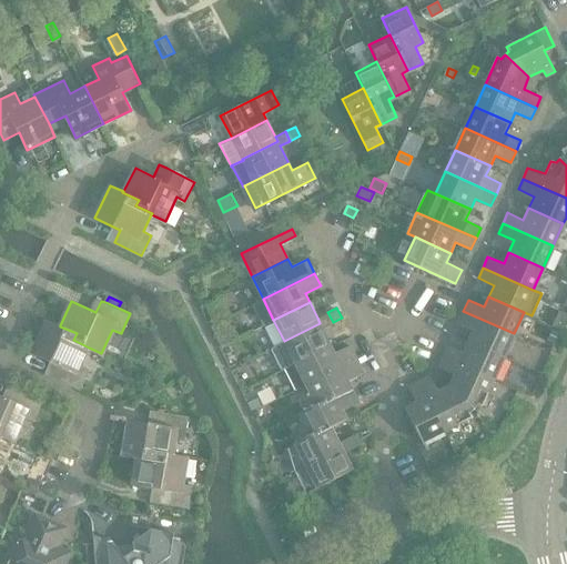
[(564,324),(566,318),(566,313),(560,310),(553,325),(562,330),(564,324)]
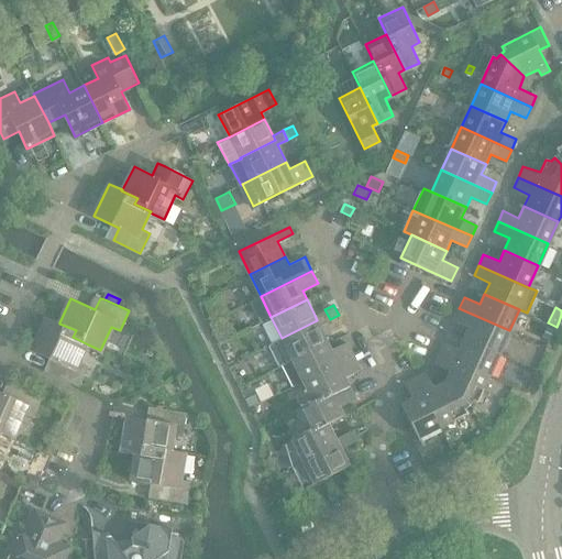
[(470,326),(464,337),(499,352),(509,330),(459,308),(454,319),(470,326)]
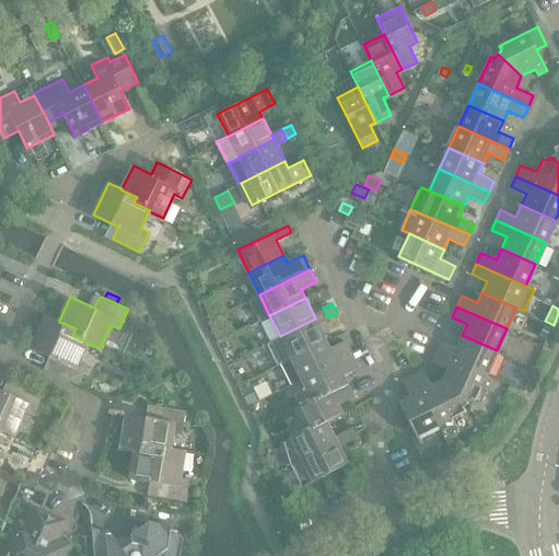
[(280,336),(268,343),(278,365),(281,362),(325,339),(317,323),(328,317),(323,308),(313,313),(315,319),(280,336)]
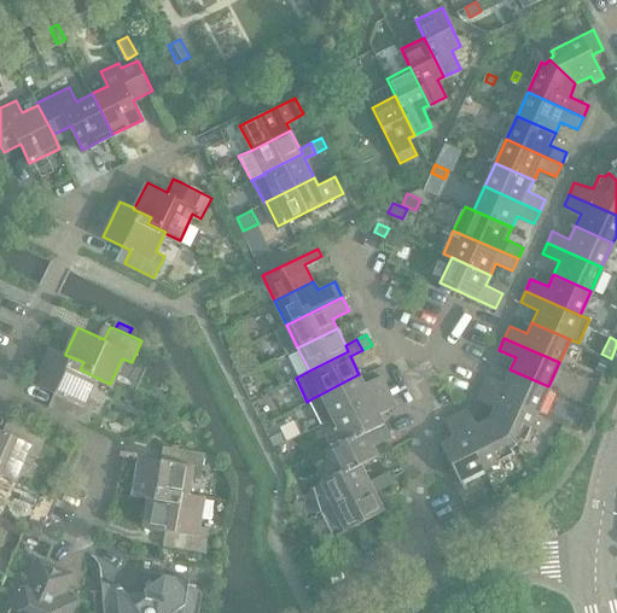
[(88,396),(97,378),(80,369),(83,362),(65,355),(65,354),(51,346),(34,384),(62,396),(56,408),(87,422),(97,401),(88,396)]
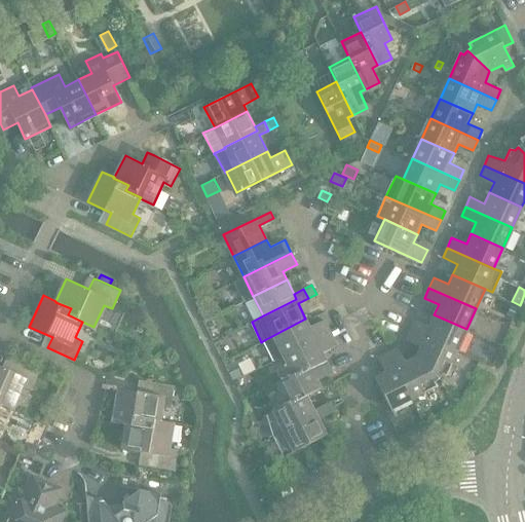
[(512,301),(507,312),(515,317),(520,305),(512,301)]
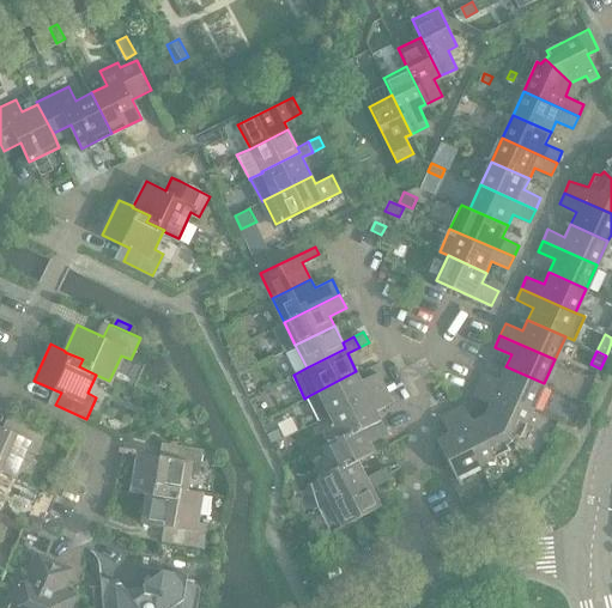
[(484,371),(478,382),(533,407),(544,383),(506,366),(501,378),(484,371)]
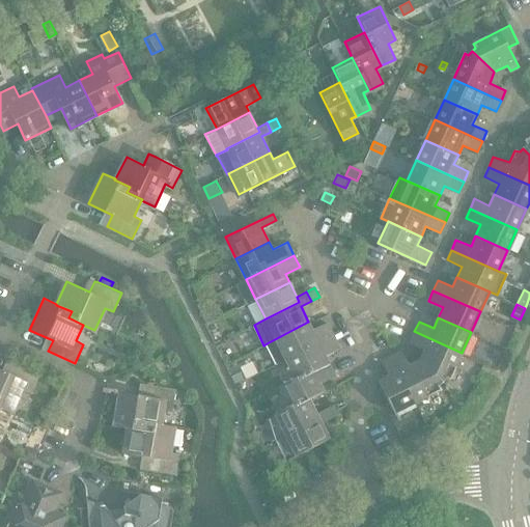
[(312,330),(308,322),(267,343),(276,363),(285,359),(333,335),(327,323),(312,330)]
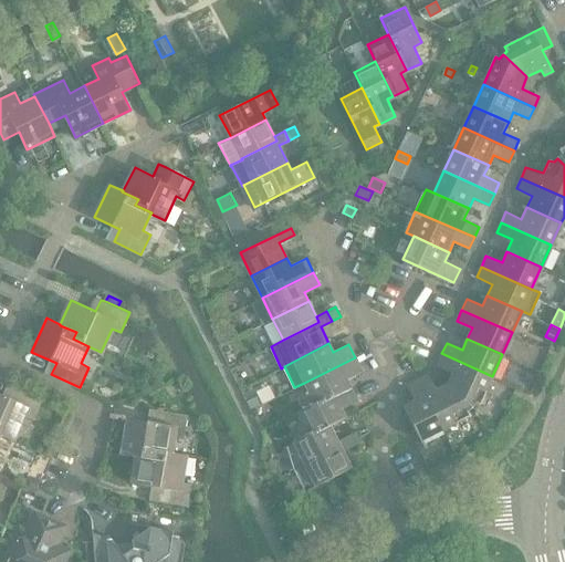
[(480,403),(492,376),(441,353),(437,364),(452,371),(447,383),(472,406),(475,402),(480,403)]
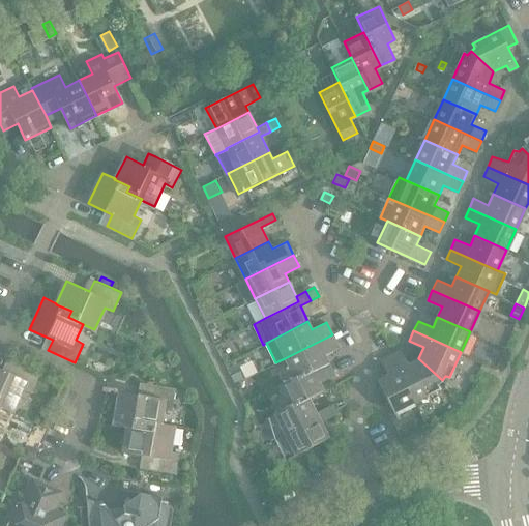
[(285,358),(294,377),(294,378),(327,361),(324,354),(339,347),(332,334),(285,358)]
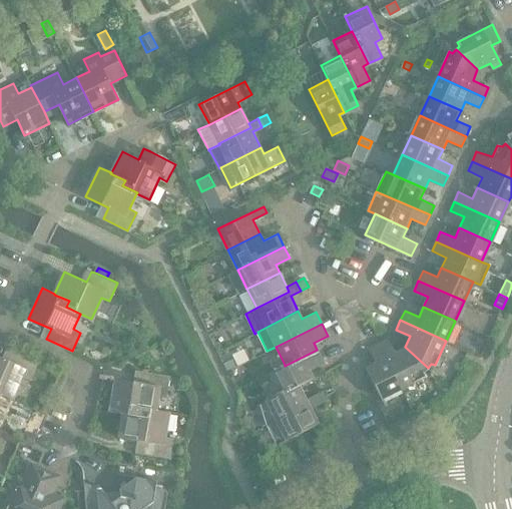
[(424,372),(428,368),(405,347),(394,353),(387,338),(378,343),(401,388),(424,376),(424,372)]
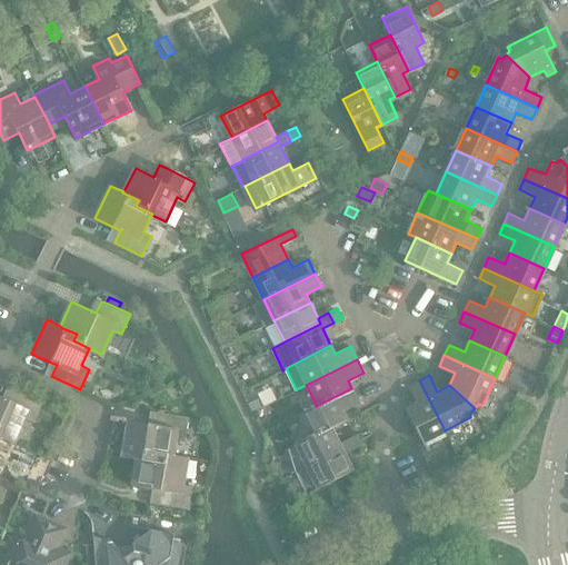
[(424,442),(445,430),(419,380),(409,385),(418,400),(406,406),(424,442)]
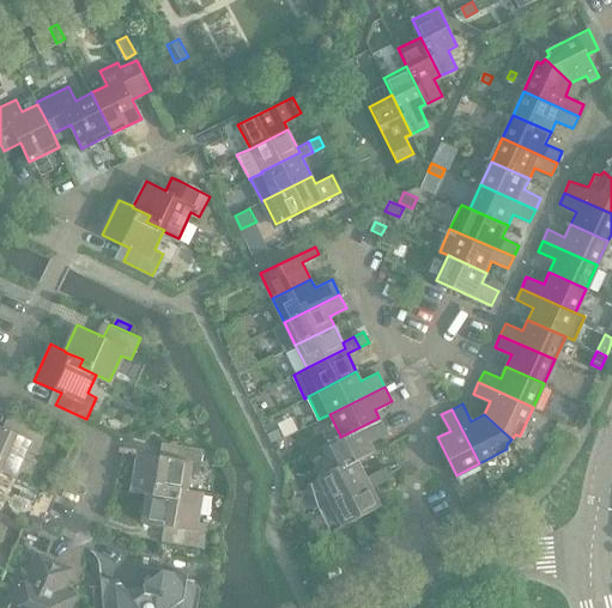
[(0,425),(0,468),(14,475),(28,448),(37,453),(46,431),(14,418),(8,430),(0,425)]
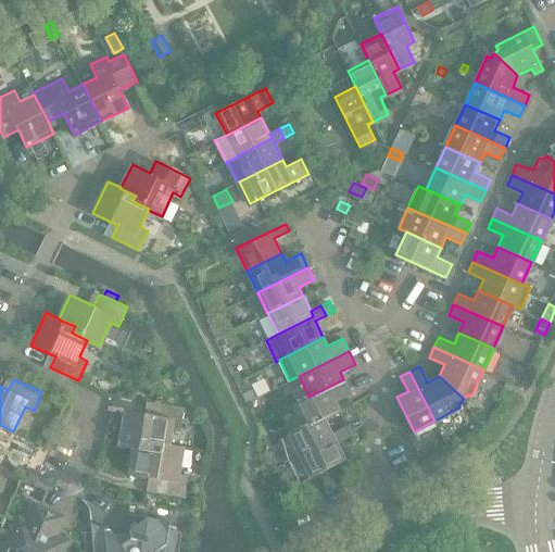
[(293,403),(303,425),(304,425),(323,416),(324,417),(339,410),(335,401),(350,392),(343,379),(308,397),(308,396),(293,403)]
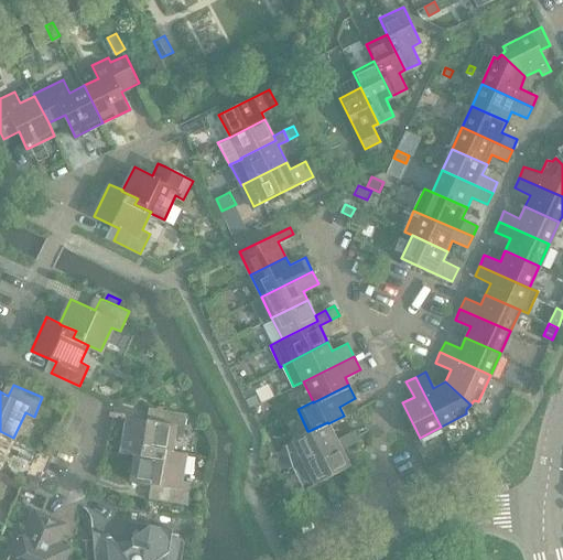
[(261,389),(250,395),(255,404),(266,398),(261,389)]
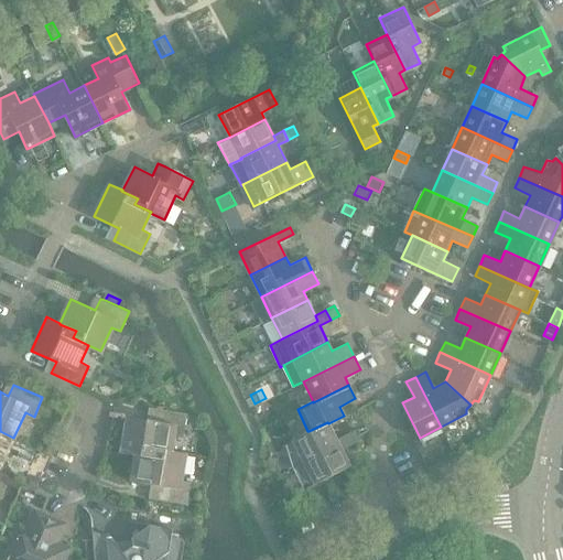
[(128,416),(121,450),(137,452),(136,453),(152,456),(153,449),(171,452),(171,450),(174,433),(184,435),(187,412),(158,407),(155,421),(128,416)]
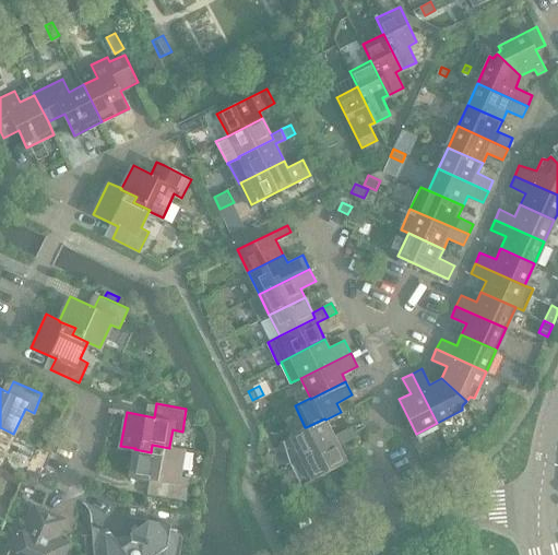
[(291,461),(291,462),(335,439),(333,435),(325,420),(324,418),(306,427),(305,427),(284,438),(288,447),(291,461)]
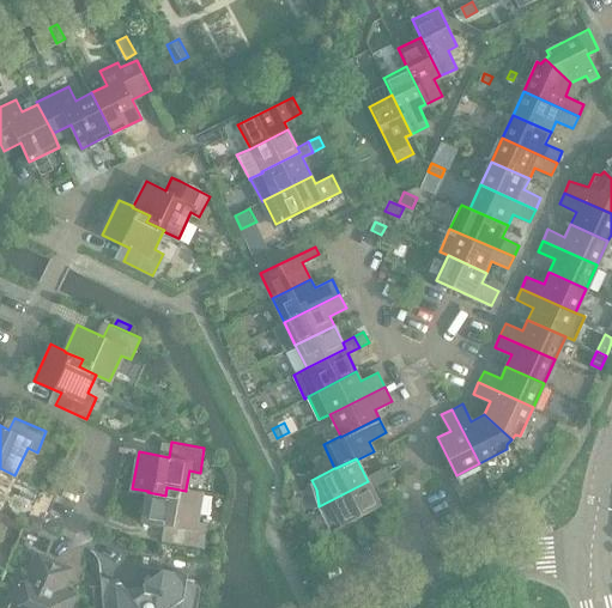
[(386,466),(377,470),(382,480),(392,476),(386,466)]
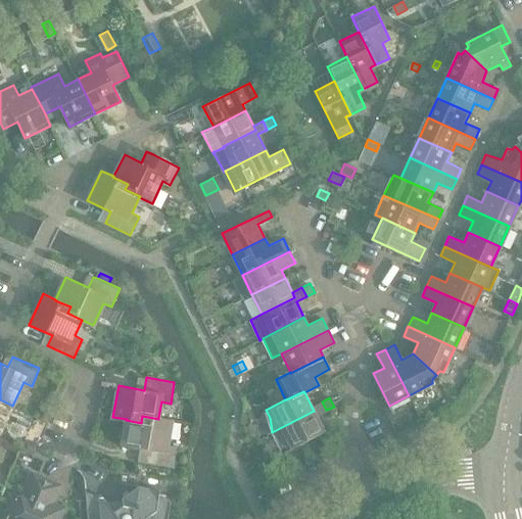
[(322,402),(312,407),(314,411),(272,432),(282,453),(324,431),(316,415),(326,410),(322,402)]
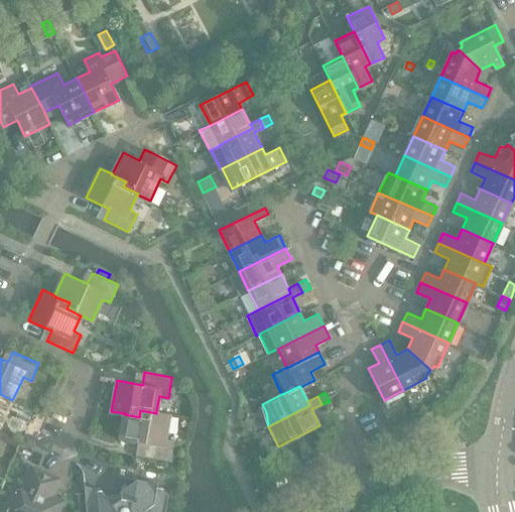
[(124,414),(120,437),(145,441),(143,455),(170,460),(173,439),(165,437),(169,413),(156,411),(156,413),(140,410),(139,417),(124,414)]
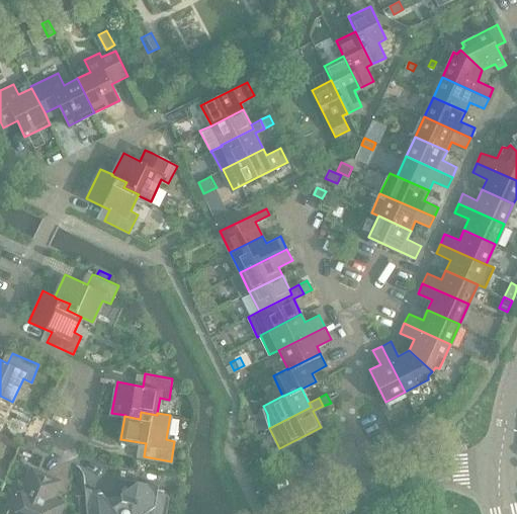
[(409,421),(408,425),(411,432),(420,427),(415,418),(409,421)]
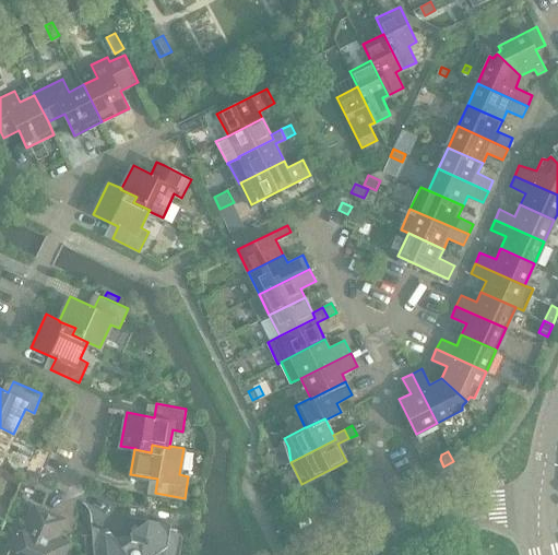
[(30,469),(21,465),(16,476),(36,485),(43,470),(32,465),(30,469)]
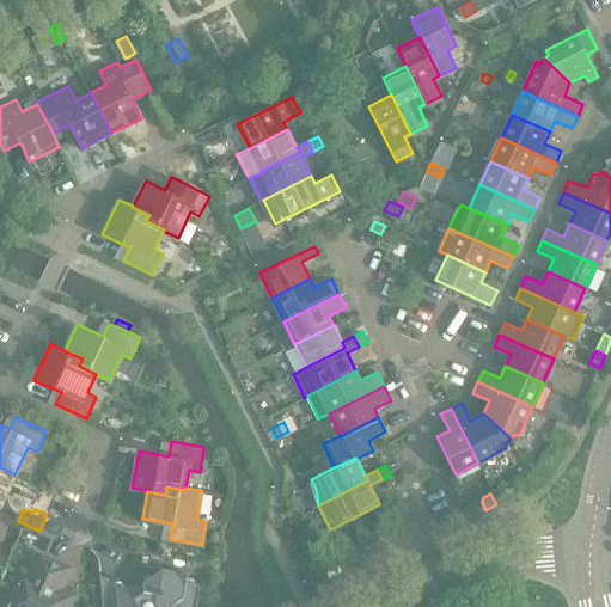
[(305,535),(298,539),(303,549),(312,544),(309,537),(305,535)]
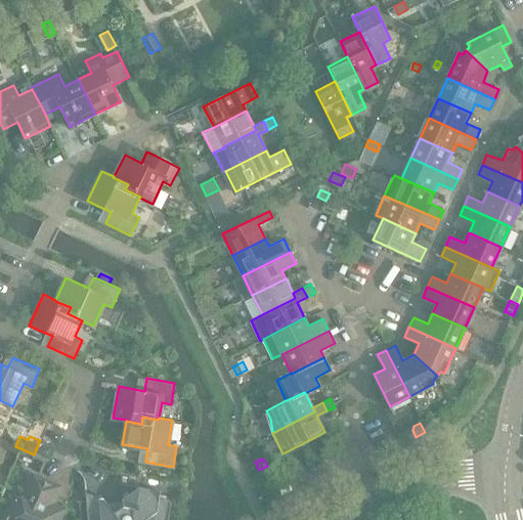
[(59,519),(66,508),(53,503),(61,485),(33,473),(25,489),(18,487),(6,515),(15,519),(59,519)]
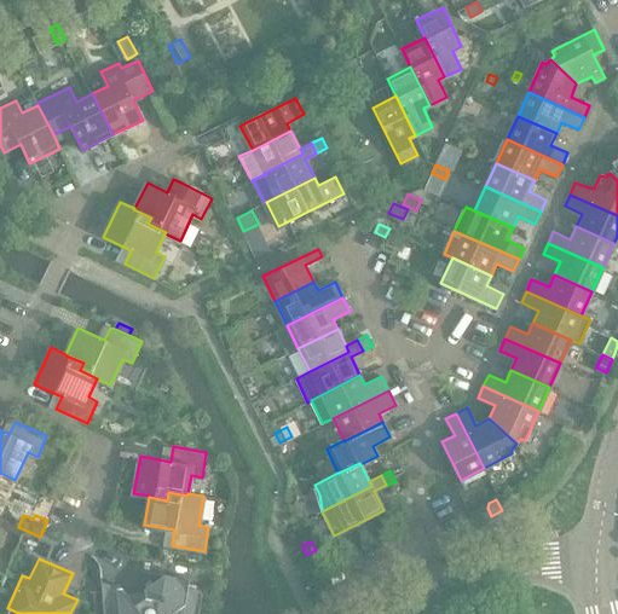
[(121,584),(103,586),(105,613),(201,613),(201,612),(203,595),(203,594),(204,592),(203,591),(202,590),(201,589),(200,589),(189,588),(190,578),(166,575),(146,588),(148,596),(136,604),(127,591),(121,584)]
